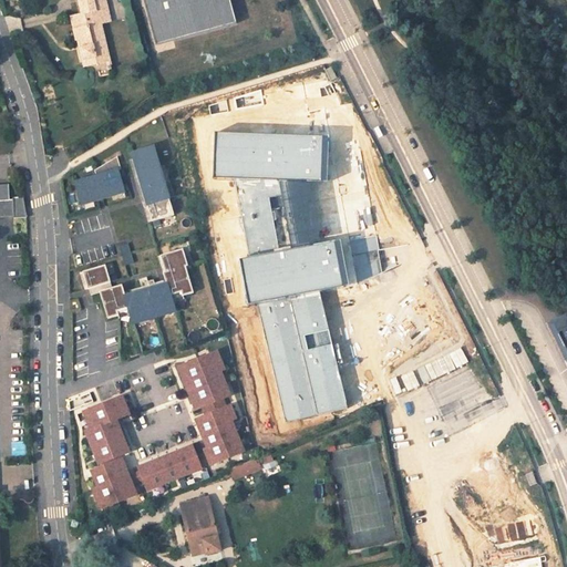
[(100,0),(71,0),(73,8),(64,10),(68,33),(71,33),(75,52),(82,50),(83,57),(101,53),(94,18),(104,16),(100,0)]
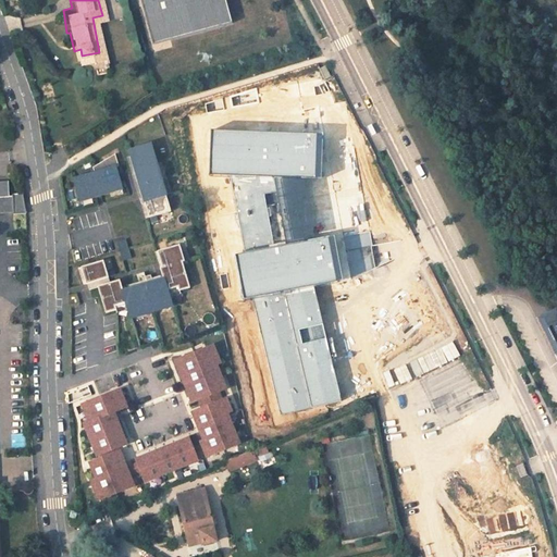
[(138,0),(152,47),(230,25),(222,0),(138,0)]
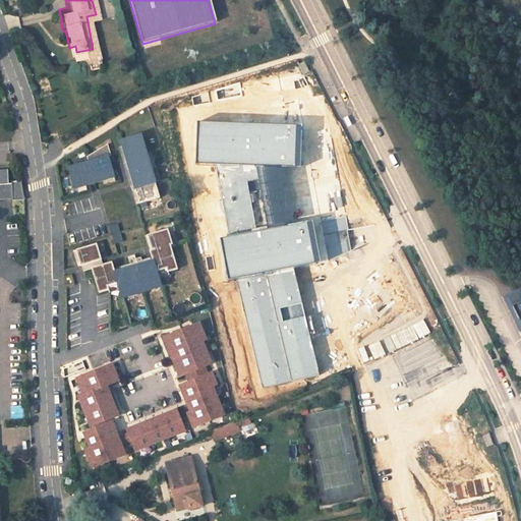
[(302,123),(198,120),(196,163),(215,164),(256,165),(300,167),(302,123)]
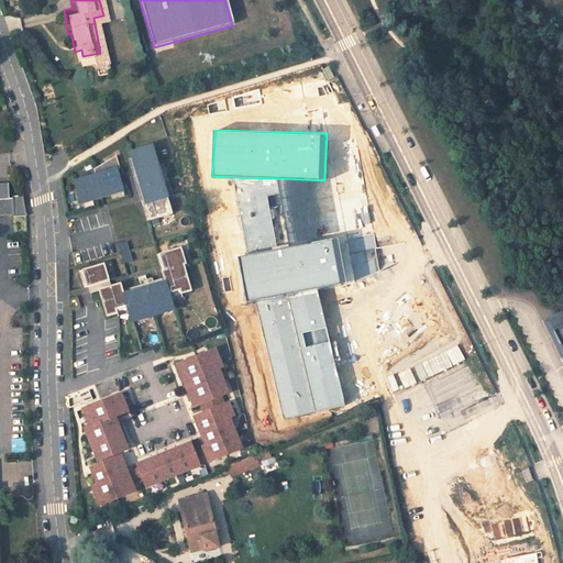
[(177,212),(159,143),(132,150),(150,220),(177,212)]
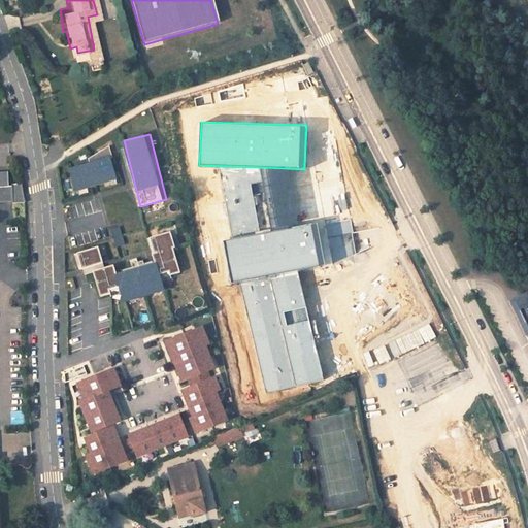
[(114,157),(72,166),(76,189),(119,179),(114,157)]
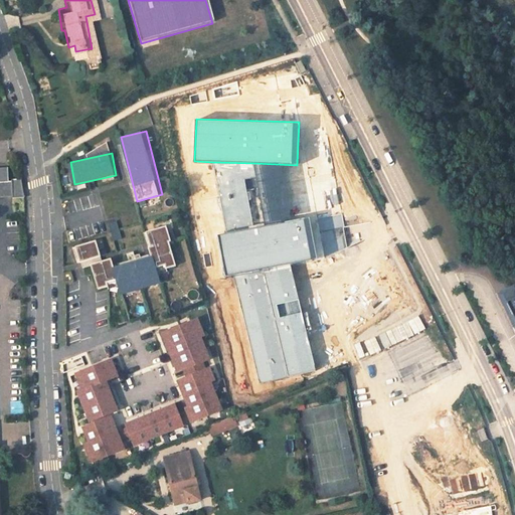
[(253,163),(212,162),(226,233),(266,225),(253,163)]
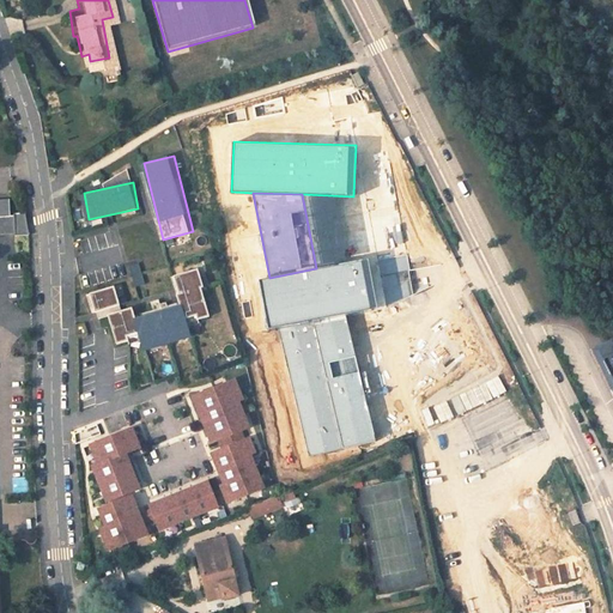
[(11,218),(11,200),(0,200),(0,235),(17,235),(17,236),(29,235),(26,214),(16,216),(16,218),(11,218)]
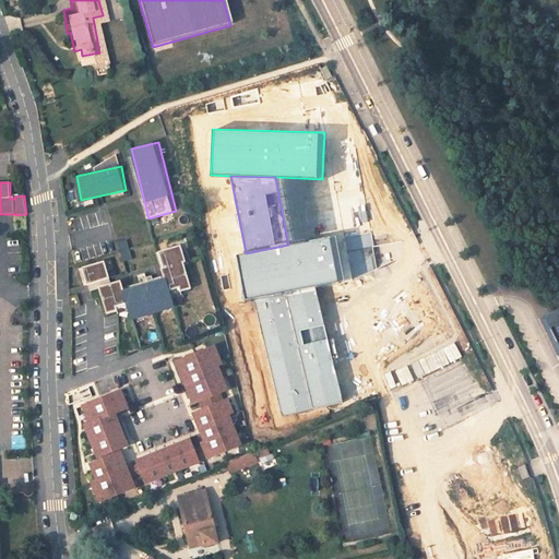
[(246,253),(236,254),(245,299),(254,298),(316,286),(344,281),(335,236),(288,245),(246,253)]
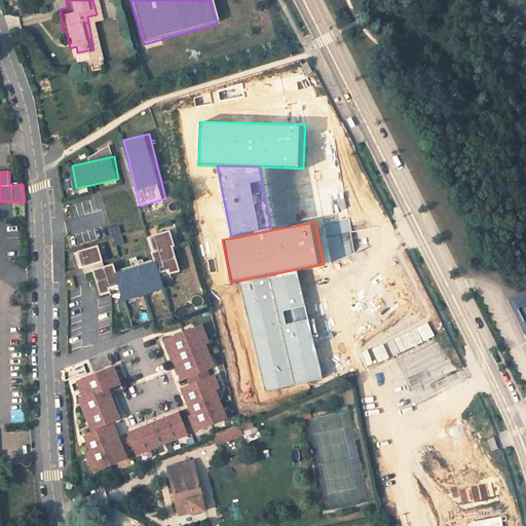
[(165,275),(183,271),(174,231),(148,237),(154,262),(119,271),(117,263),(106,266),(102,246),(77,252),(83,274),(94,271),(99,295),(124,289),(126,300),(168,290),(165,275)]
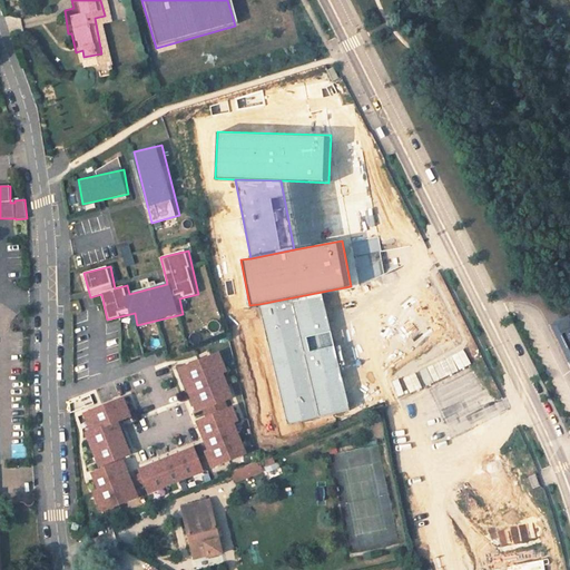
[(322,292),(259,304),(287,424),(349,410),(322,292)]
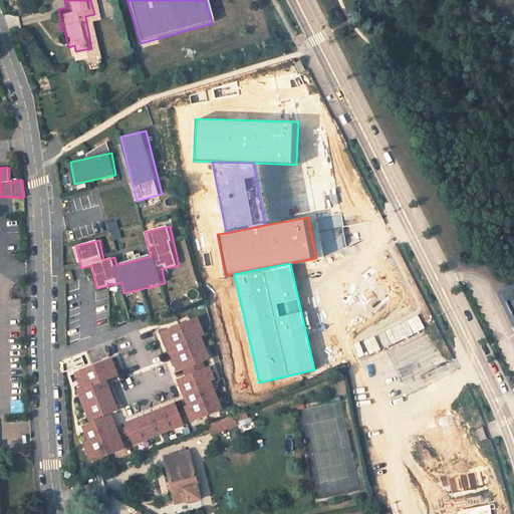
[(513,294),(512,291),(502,296),(513,320),(513,294)]
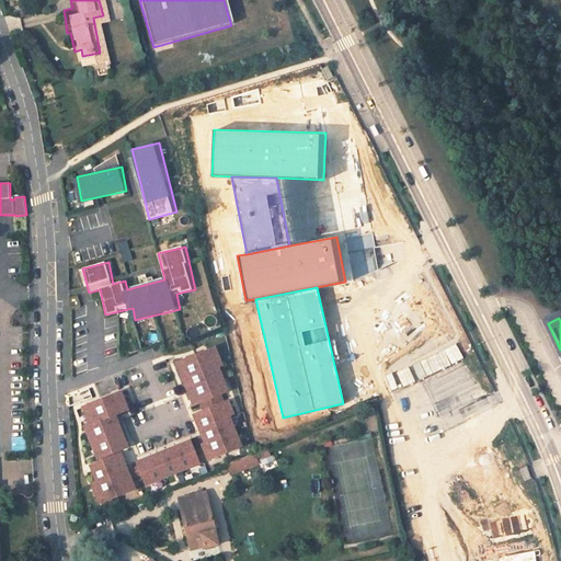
[(220,347),(179,359),(194,412),(195,412),(209,460),(248,449),(231,396),(235,395),(220,347)]
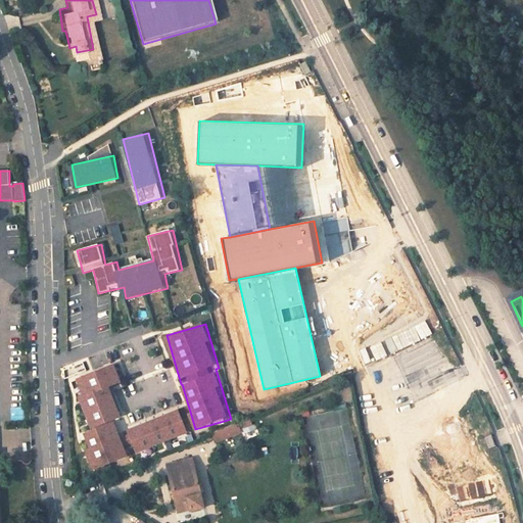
[(117,364),(79,377),(86,395),(81,396),(93,430),(86,432),(92,448),(88,450),(94,470),(131,458),(117,420),(124,418),(112,386),(124,382),(117,364)]
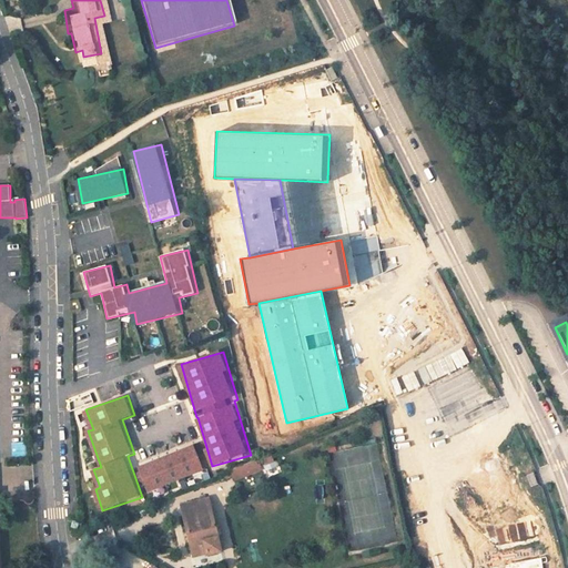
[(150,489),(208,473),(200,446),(142,463),(150,489)]
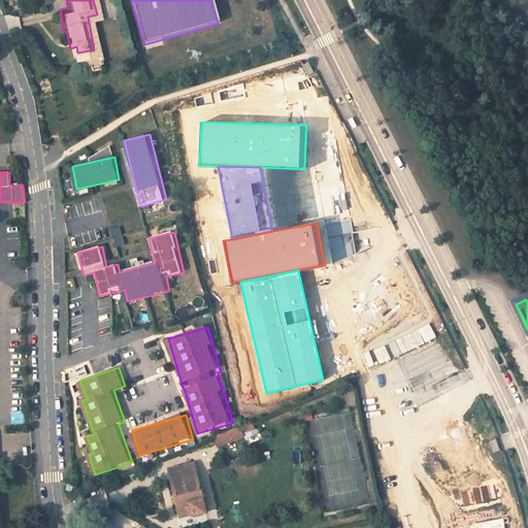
[(242,428),(218,434),(220,444),(245,438),(242,428)]
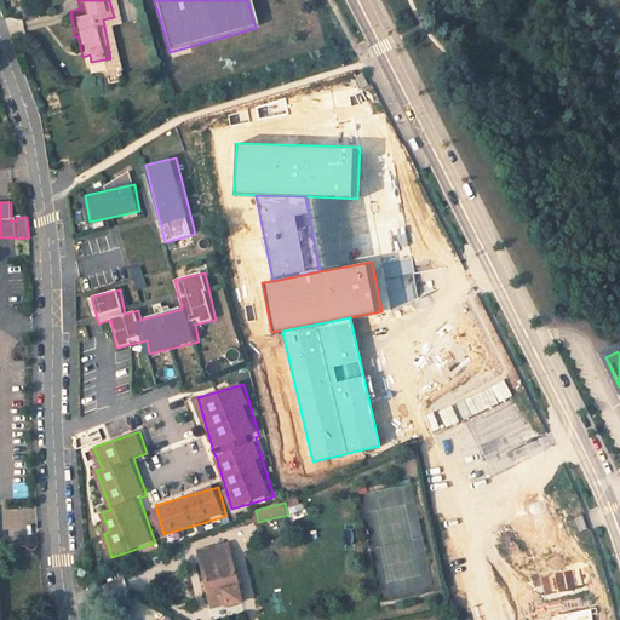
[(229,546),(200,552),(211,607),(225,603),(227,608),(240,606),(229,546)]
